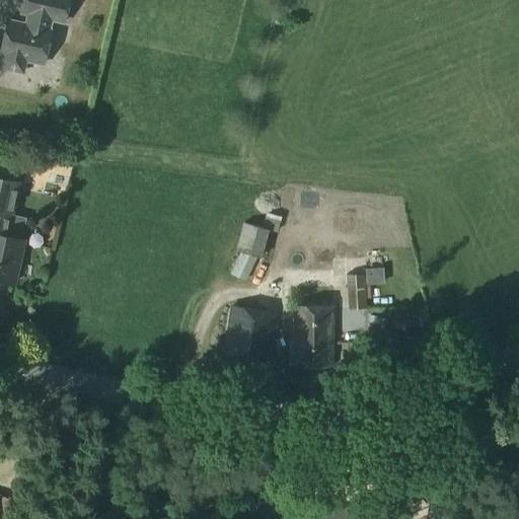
[(7,20),(0,49),(0,55),(8,57),(5,69),(21,73),(24,61),(42,65),(50,30),(48,30),(51,20),(63,23),(67,0),(22,0),(20,13),(27,15),(25,24),(7,20)]
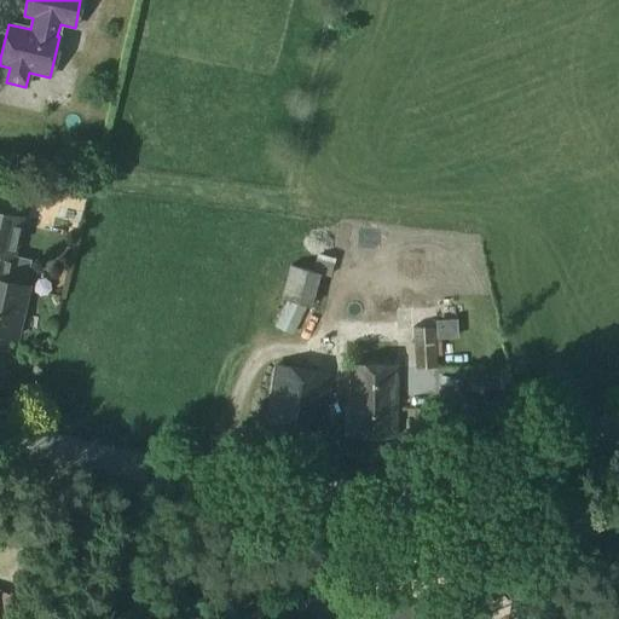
[(0,213),(0,339),(1,339),(5,336),(17,339),(27,289),(28,287),(27,285),(32,262),(12,259),(22,218),(0,213)]
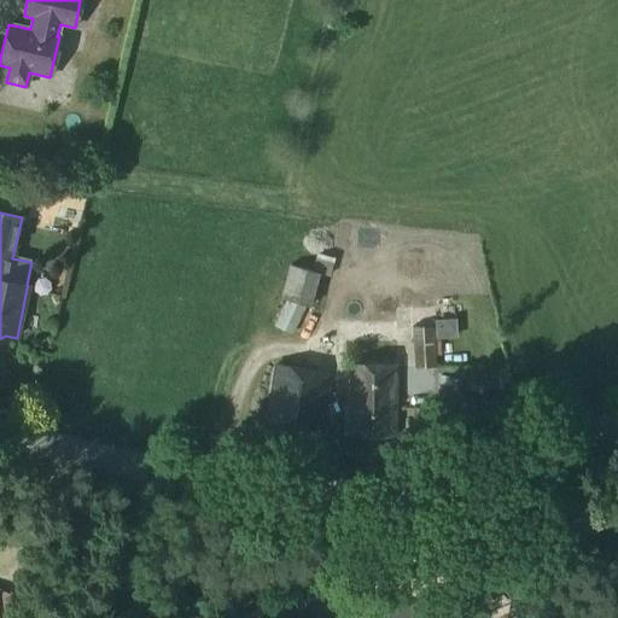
[(285,301),(273,327),(293,334),(305,305),(310,307),(320,273),(289,266),(280,299),(285,301)]
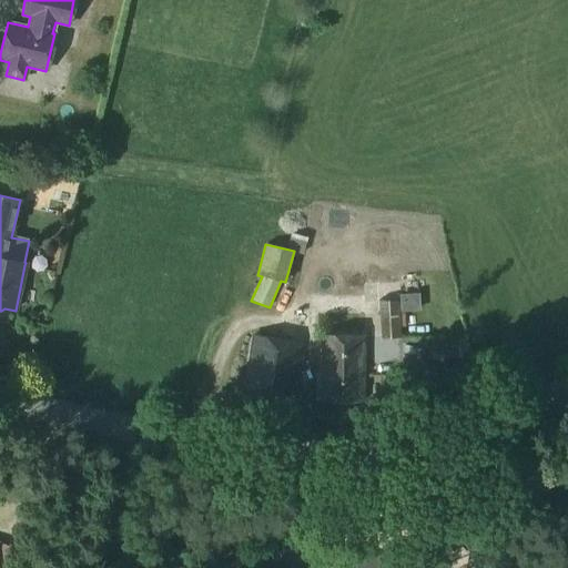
[(402,302),(377,302),(379,338),(402,337),(402,302)]
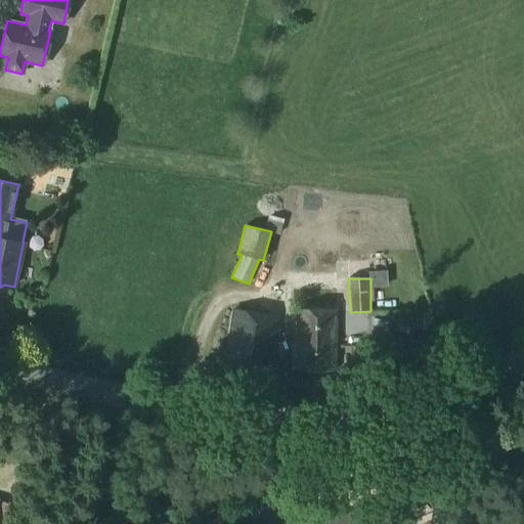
[(293,309),(292,368),(336,369),(337,310),(293,309)]
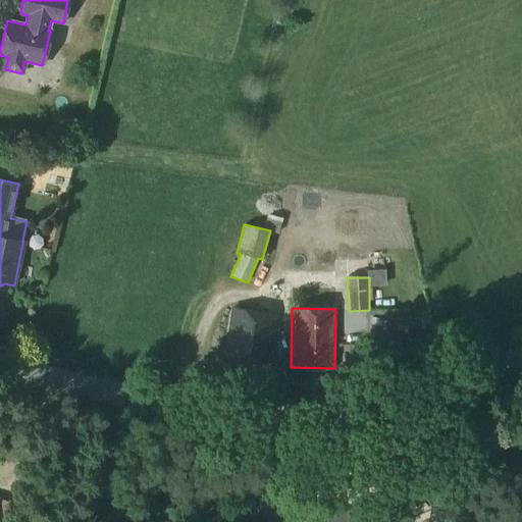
[(235,309),(226,355),(270,362),(277,316),(235,309)]
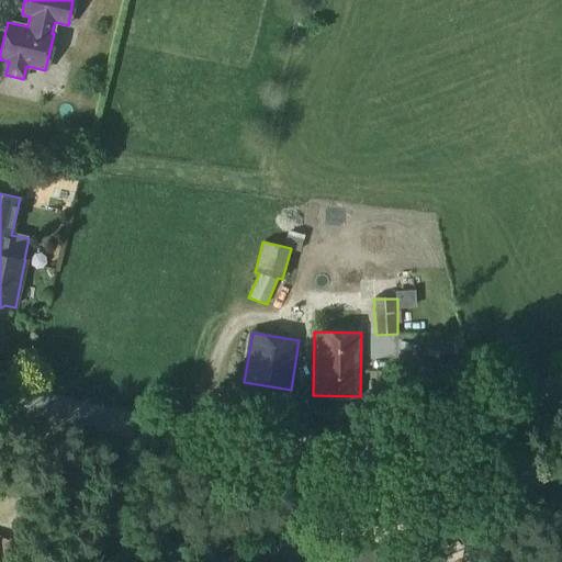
[(460,531),(458,557),(504,561),(506,536),(460,531)]
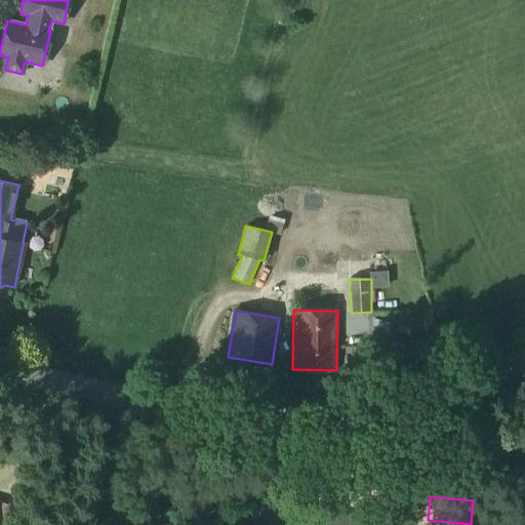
[(0,500),(0,519),(12,522),(16,506),(0,500)]
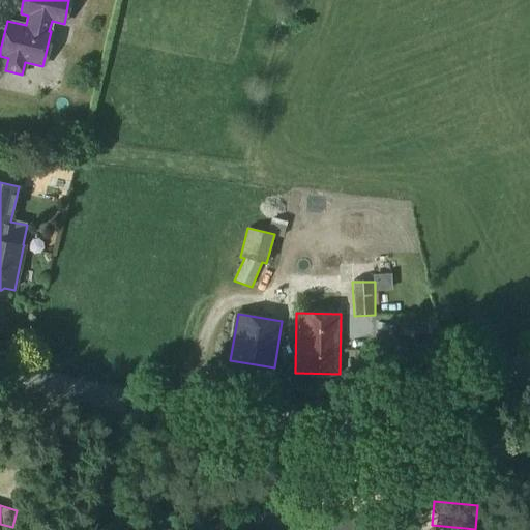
[(356,529),(354,519),(282,529),(356,529)]
